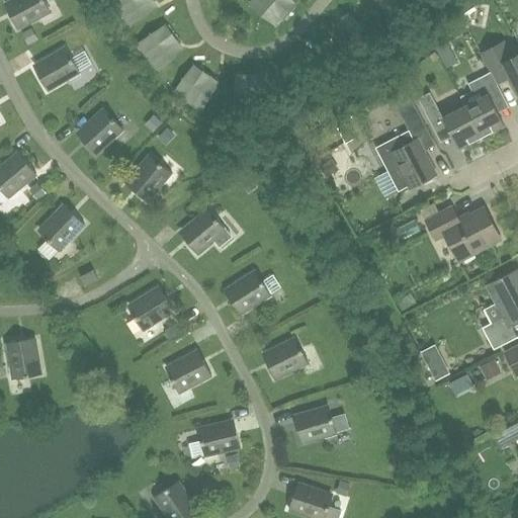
[(14,15),(10,17),(17,29),(51,12),(44,0),(13,0),(8,3),(14,15)]
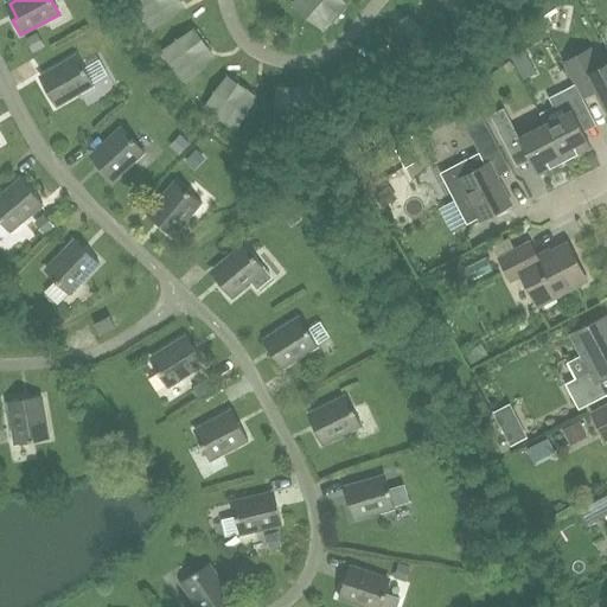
[(606,112),(606,64),(601,68),(592,50),(564,63),(575,84),(580,91),(593,84),(606,113),(606,112)]
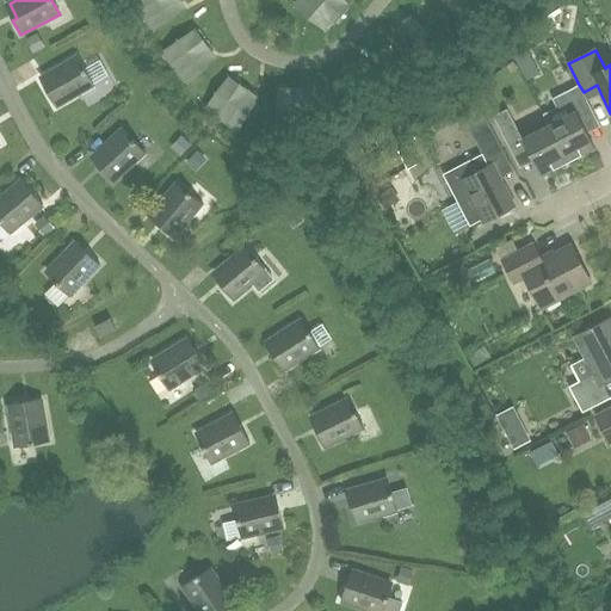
[(75,59),(43,76),(51,91),(48,93),(55,107),(93,85),(85,69),(82,71),(75,59)]
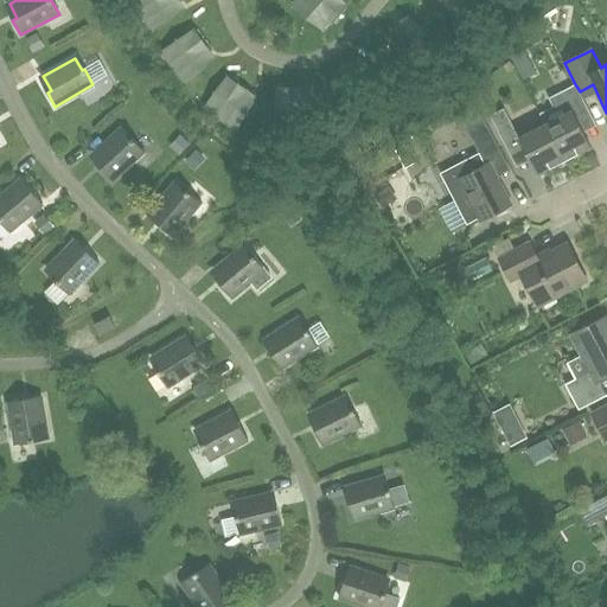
[(590,114),(580,91),(575,84),(549,98),(553,107),(538,114),(544,126),(563,161),(590,147),(576,122),(590,114)]
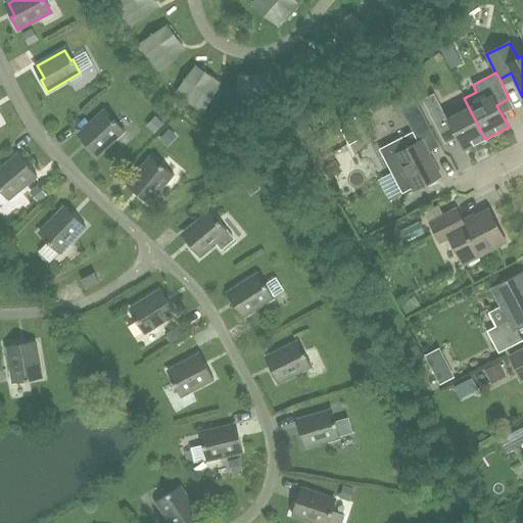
[(485,139),(469,108),(447,120),(434,94),(422,100),(439,134),(450,128),(463,151),(485,139)]
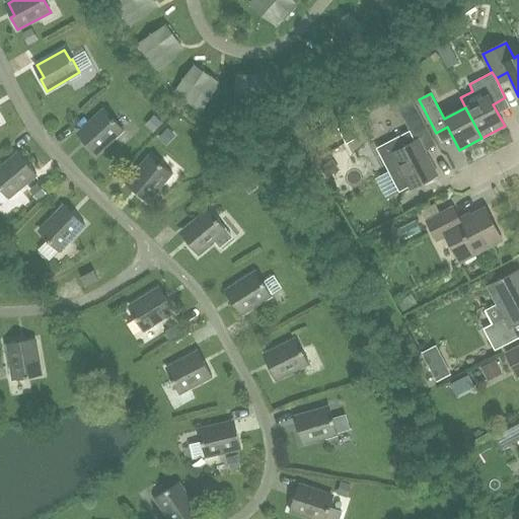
[(411,190),(437,176),(424,152),(436,146),(412,99),(396,107),(415,143),(411,145),(405,137),(379,150),(400,191),(410,186),(411,190)]
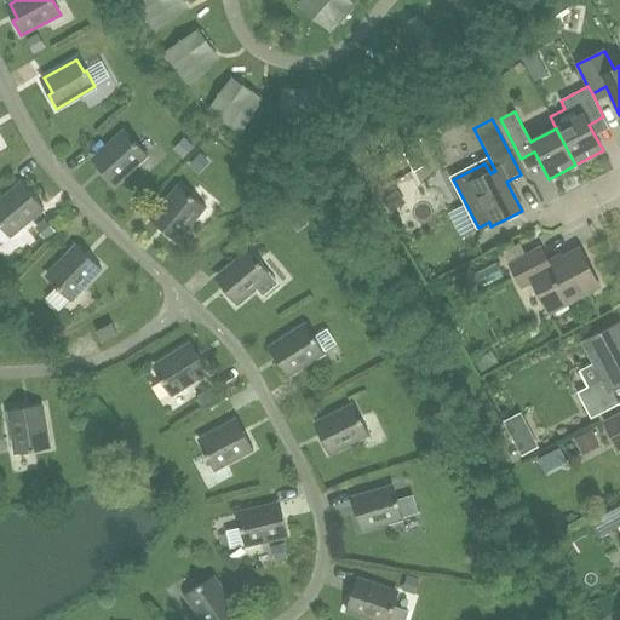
[(122,133),(95,159),(107,171),(103,173),(114,185),(147,155),(135,142),(132,143),(122,133)]
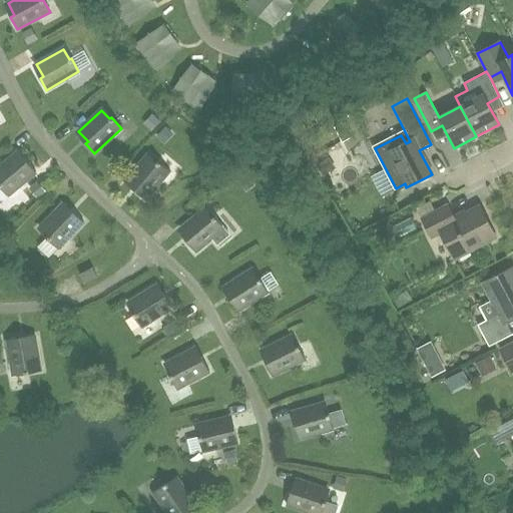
[(0,187),(7,196),(35,172),(27,162),(24,164),(15,154),(0,166),(0,187)]
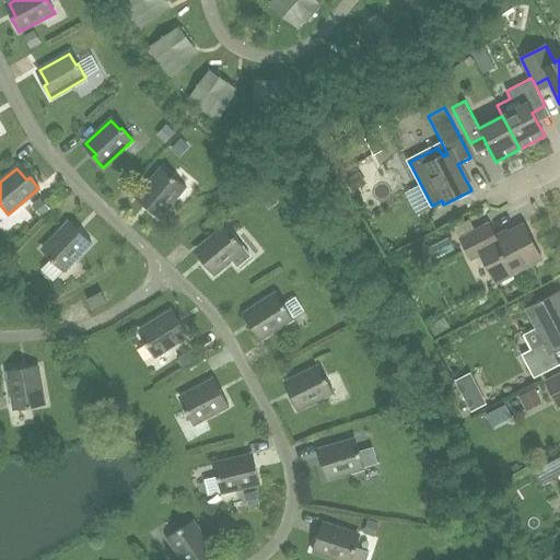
[(161,171),(139,196),(150,206),(148,209),(159,219),(185,187),(172,176),(171,178),(161,171)]
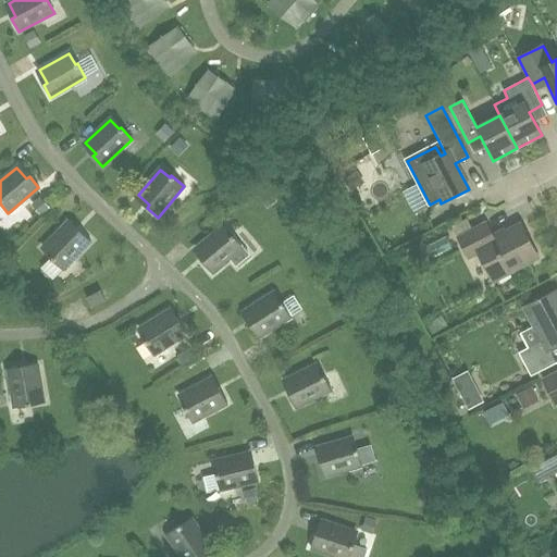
[(540,259),(522,224),(495,238),(486,223),(459,237),(470,258),(481,252),(495,282),(540,259)]
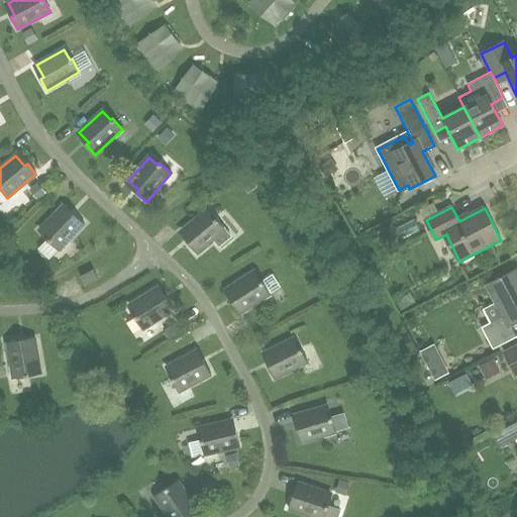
[(84,224),(74,214),(71,217),(61,208),(39,230),(47,238),(46,240),(58,251),(84,224)]
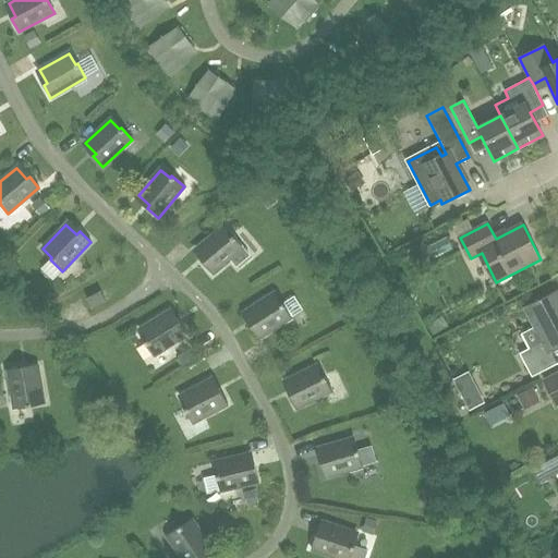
[(222,228),(196,249),(206,261),(203,264),(213,275),(243,249),(232,237),(231,238),(222,228)]
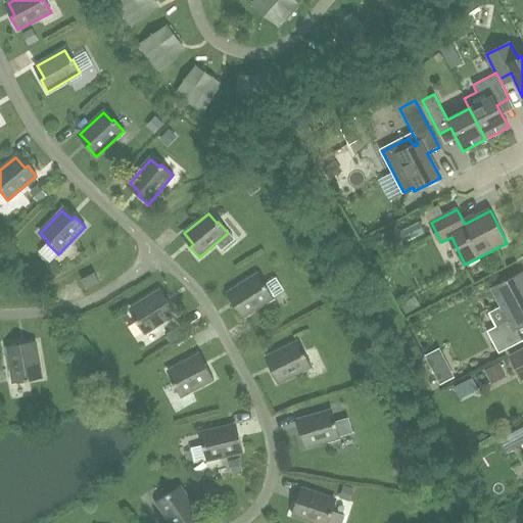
[(98,283),(94,274),(81,280),(85,290),(98,283)]
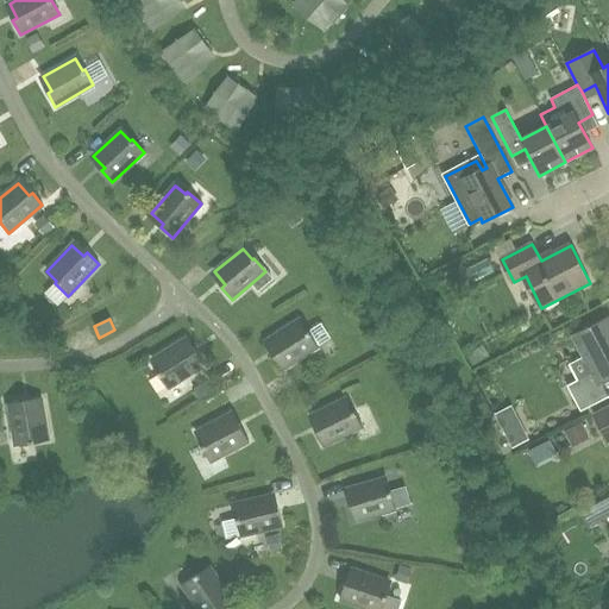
[(299,321),(268,341),(276,355),(272,357),(281,371),(319,347),(308,332),(307,333),(299,321)]
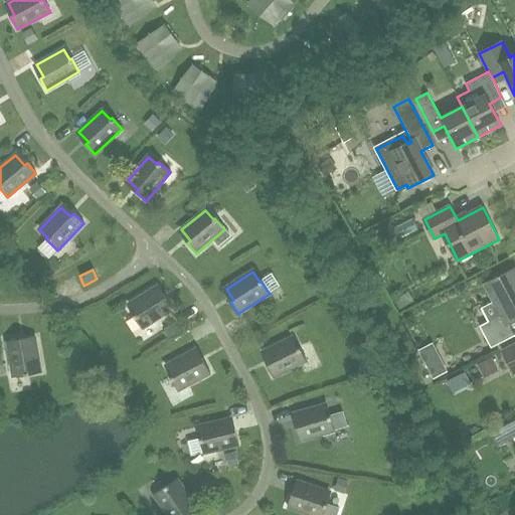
[(514,336),(509,325),(514,321),(514,272),(488,286),(503,315),(490,322),(495,331),(485,336),(492,349),(514,336)]
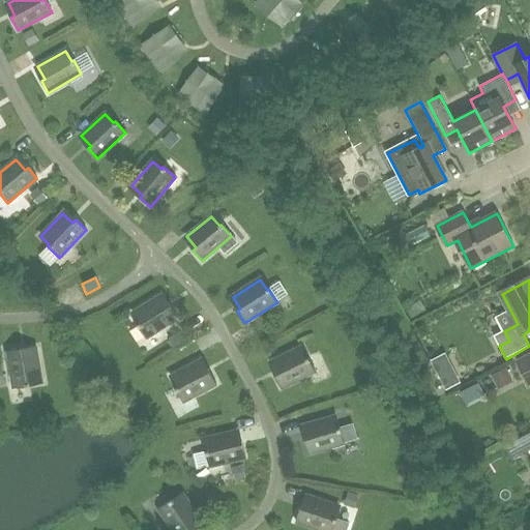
[(159,297),(131,314),(139,324),(137,325),(145,339),(178,319),(170,306),(167,308),(159,297)]
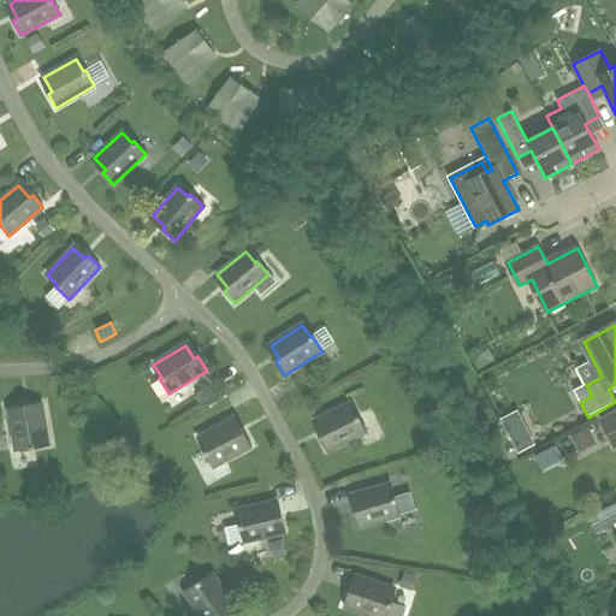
[(176,390),(184,404),(200,396),(191,381),(176,390)]
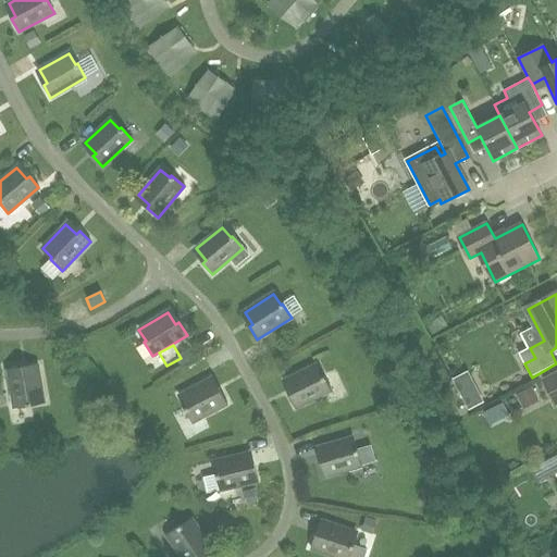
[(317,366),(286,381),(293,394),(288,396),(295,409),(332,392),(324,376),(322,378),(317,366)]
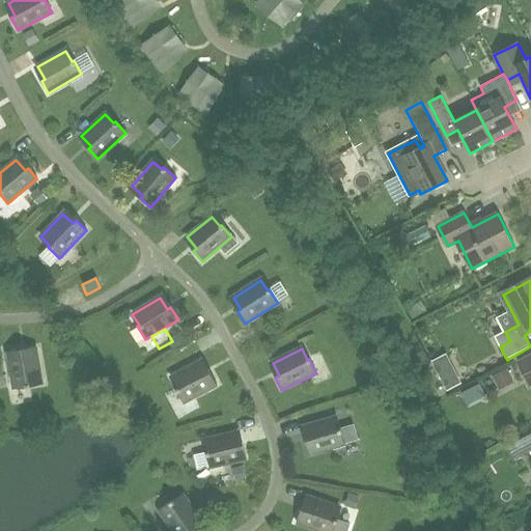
[(21,350),(6,352),(14,390),(29,387),(28,385),(40,383),(35,352),(21,354),(21,350)]
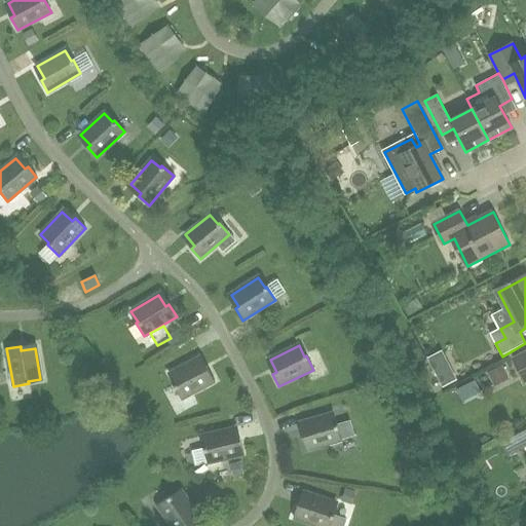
[(525,353),(514,361),(523,378),(525,376),(525,353)]
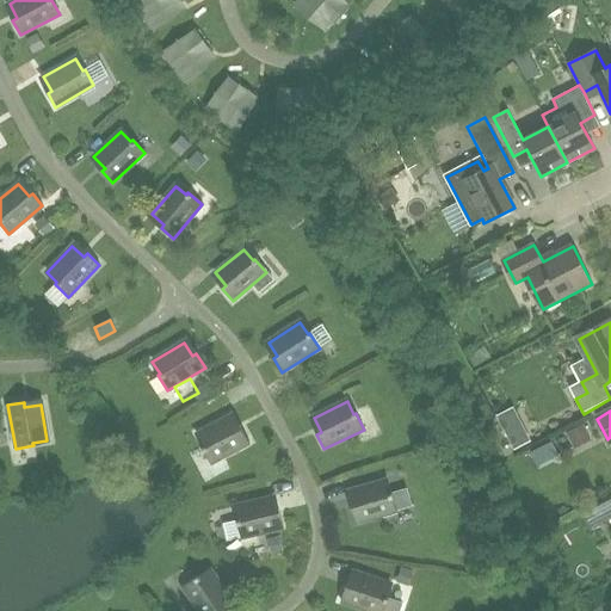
[(229,418),(197,434),(203,448),(202,449),(210,464),(250,444),(241,430),(238,432),(229,418)]
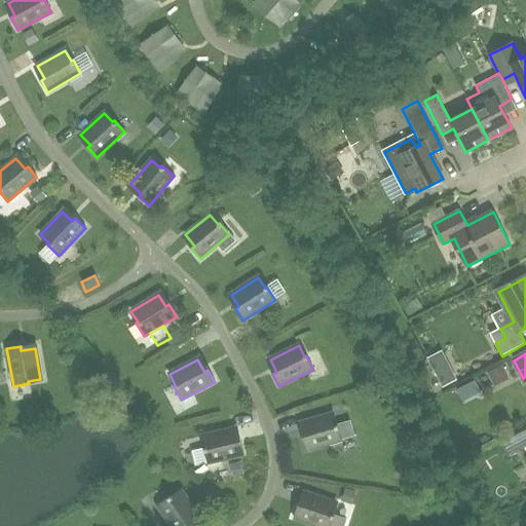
[(467,398),(473,408),(492,398),(487,387),(467,398)]
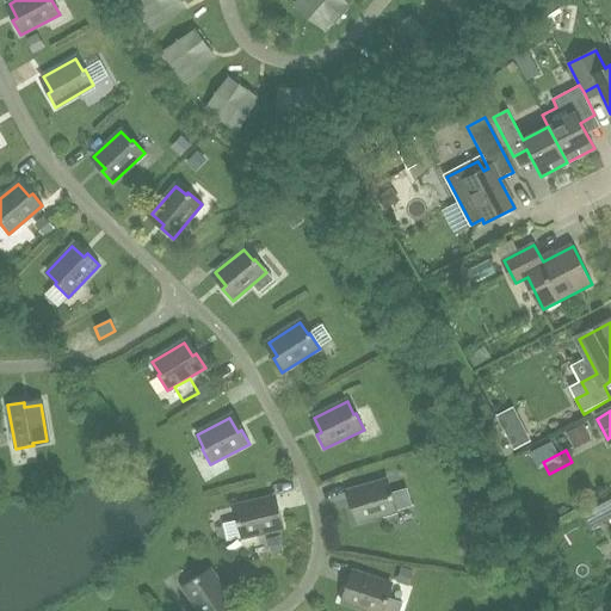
[(355,507),(350,508),(355,524),(397,512),(392,494),(389,495),(386,481),(350,492),(355,507)]
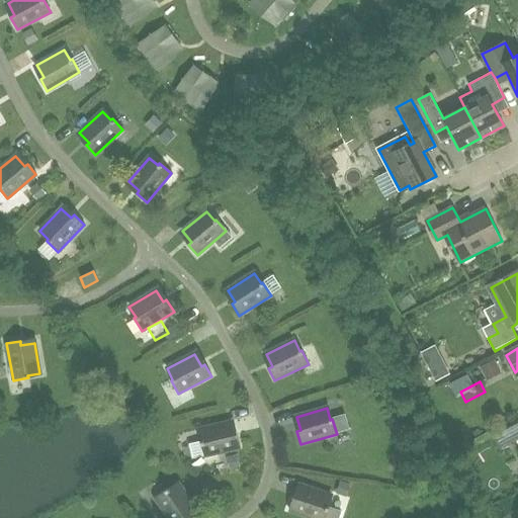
[(233,436),(230,423),(199,430),(201,441),(200,442),(203,457),(240,448),(237,435),(233,436)]
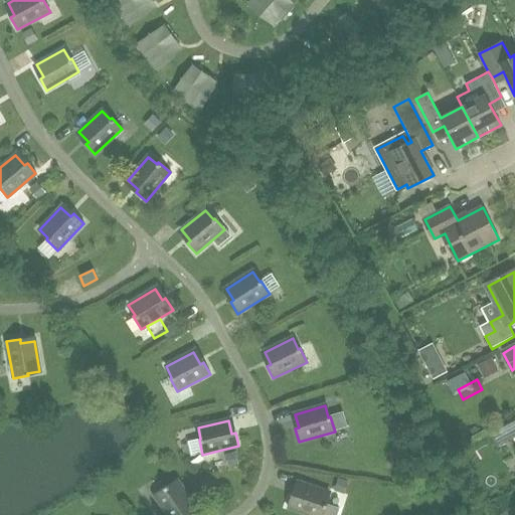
[(153,495),(166,514),(182,514),(183,514),(194,507),(177,481),(167,488),(166,486),(153,495)]
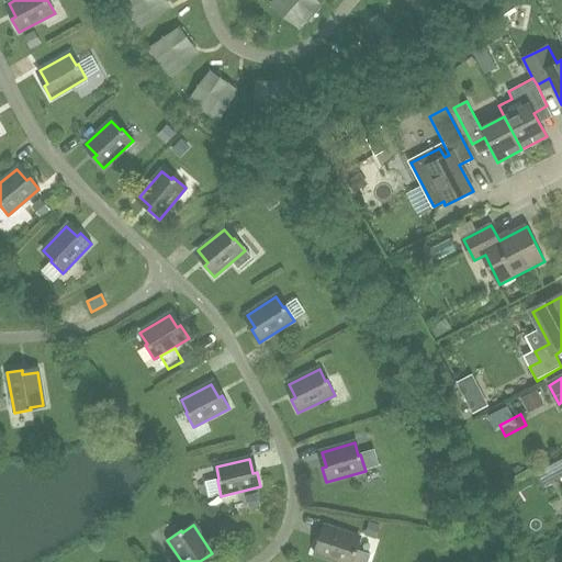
[(317,540),(313,554),(335,561),(352,561),(357,551),(355,551),(359,539),(326,528),(322,541),(317,540)]
